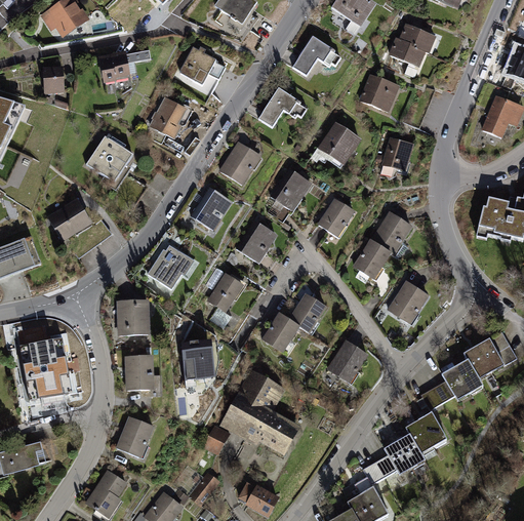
[(59,0),(43,14),(63,38),(89,16),(75,0),(59,0)]
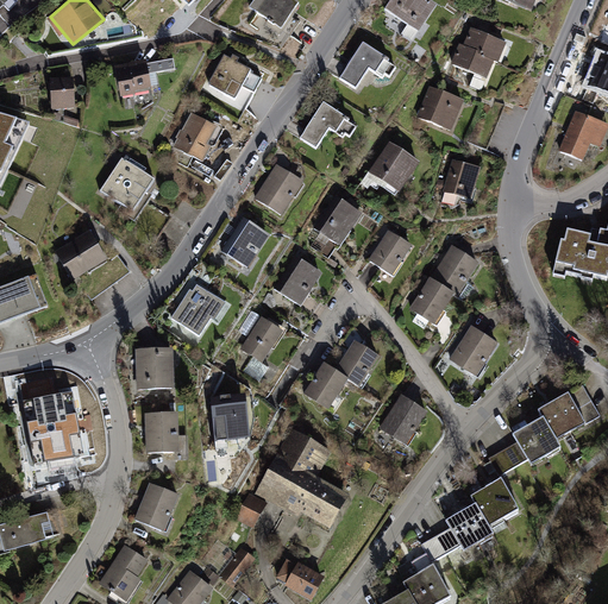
[(250,0),(248,4),(280,26),(298,0),(250,0)]
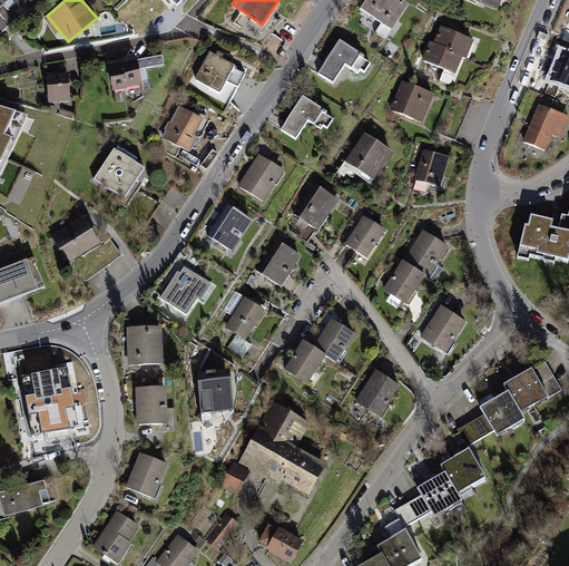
[(408,2),(404,0),(362,0),(359,6),(391,27),(408,2)]
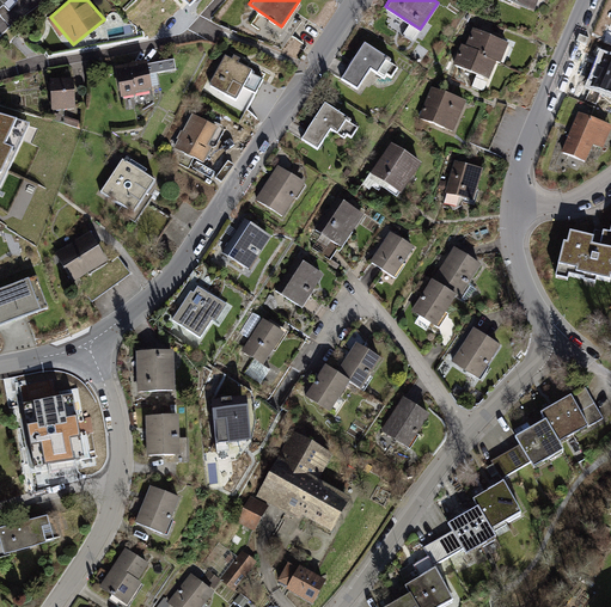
[(508,46),(471,29),(456,62),(493,79),(508,46)]
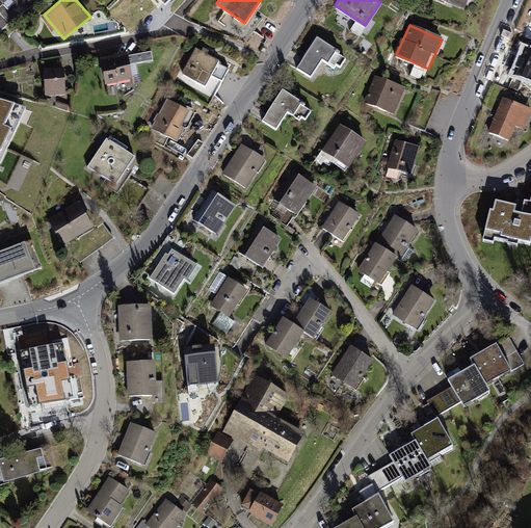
[(340,50),(316,34),(295,66),(310,75),(321,57),(333,66),(335,62),(339,64),(345,56),(338,52),(340,50)]
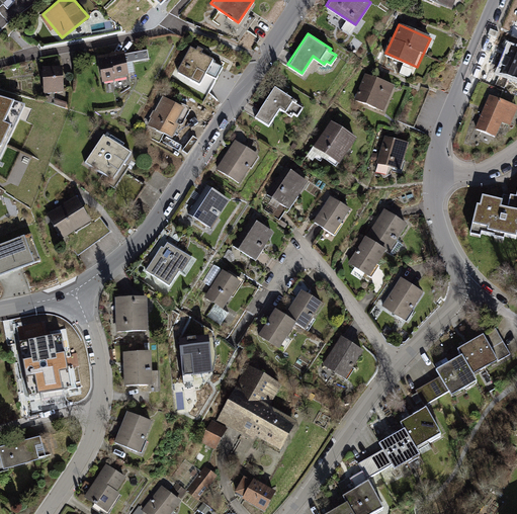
[(188,43),(175,69),(191,77),(213,89),(220,78),(228,62),(188,43)]
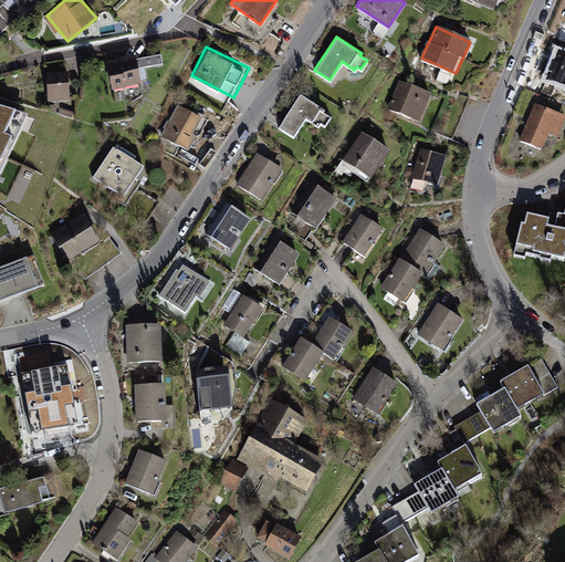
[(564,51),(557,49),(544,79),(564,87),(564,51)]
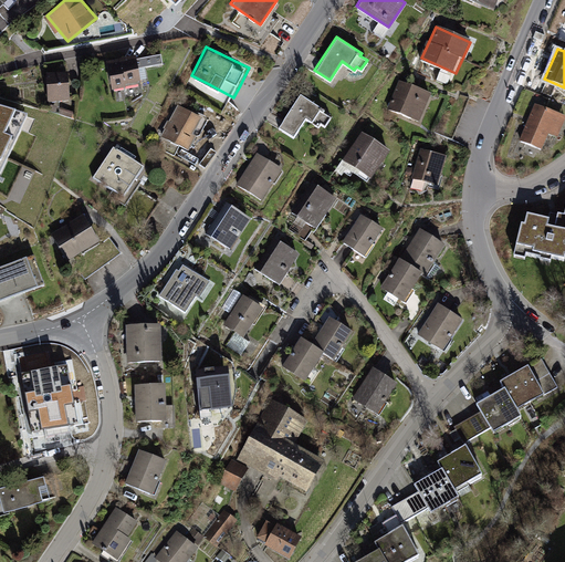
[(112,89),(142,83),(138,64),(163,61),(160,51),(136,55),(136,54),(106,60),(112,89)]
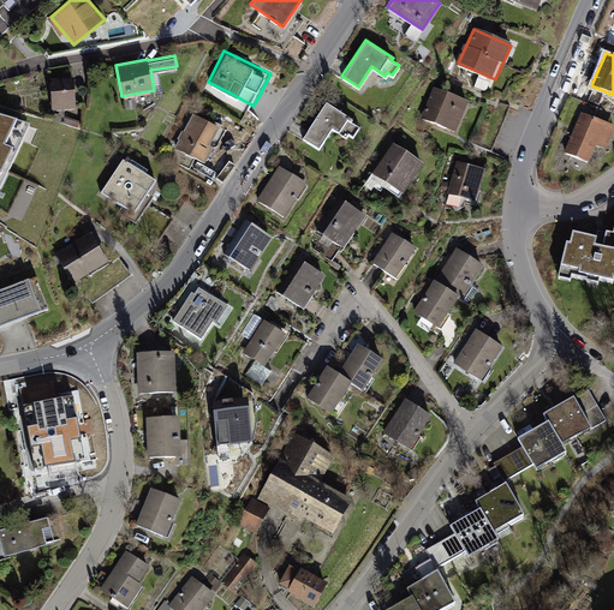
[(77,78),(49,79),(51,106),(78,105),(77,78)]
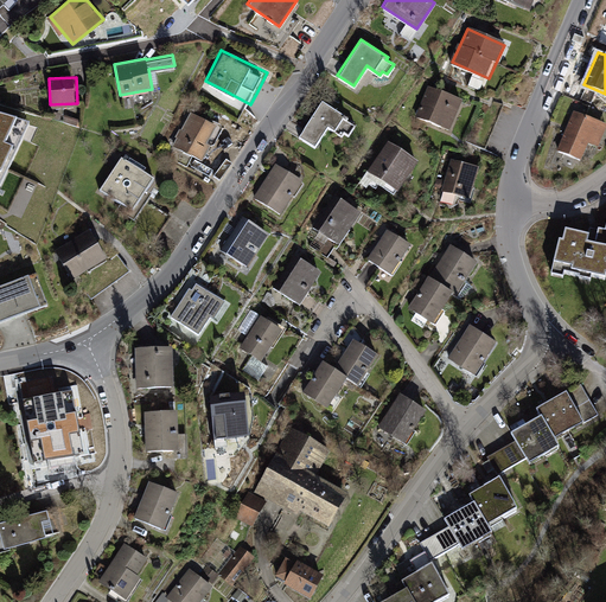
[(464,98),(427,83),(414,115),(451,130),(464,98)]
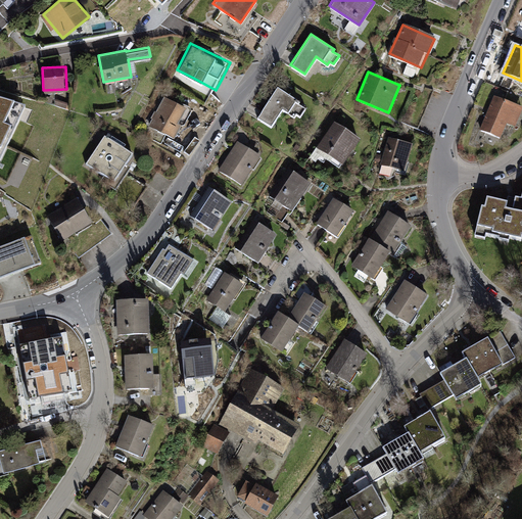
[(300,101),(277,86),(256,116),(271,126),(282,108),(293,116),(295,112),(299,115),(305,107),(298,103),(300,101)]
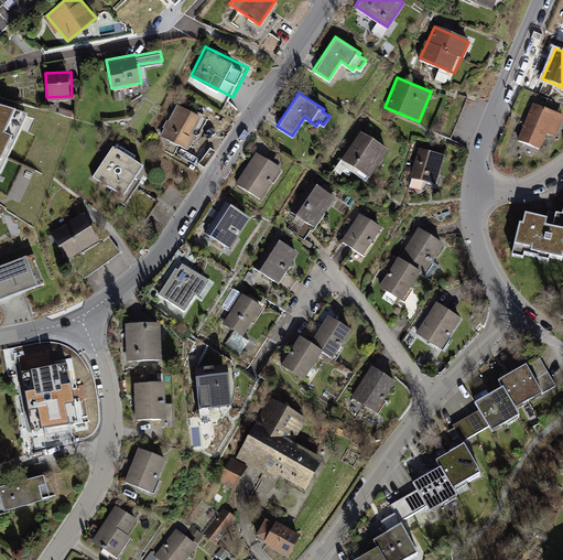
[(207,120),(175,103),(160,131),(192,148),(207,120)]
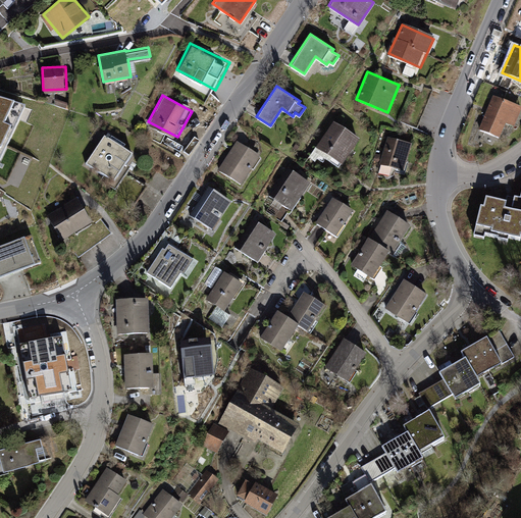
[(520,107),(520,106),(493,96),(480,131),(501,139),(506,124),(513,127),(520,107)]
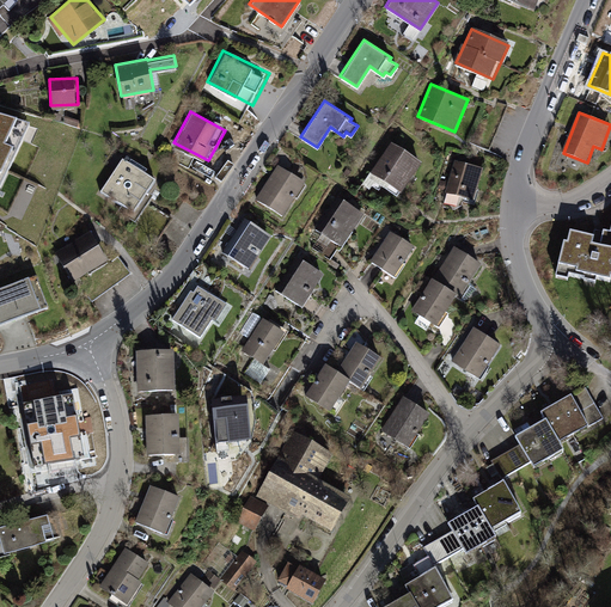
[(0,183),(28,122),(0,114),(0,183)]
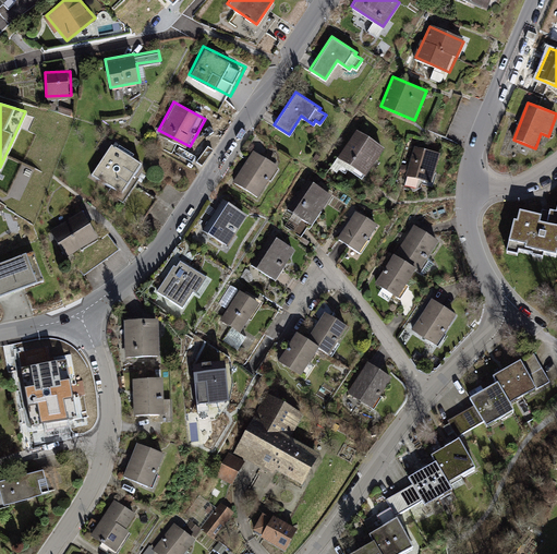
[(384,148),(358,130),(338,160),(364,178),(384,148)]
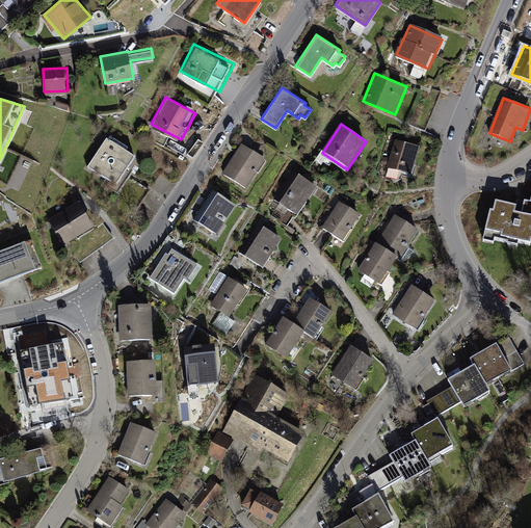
[(138,155),(109,136),(90,165),(120,184),(138,155)]
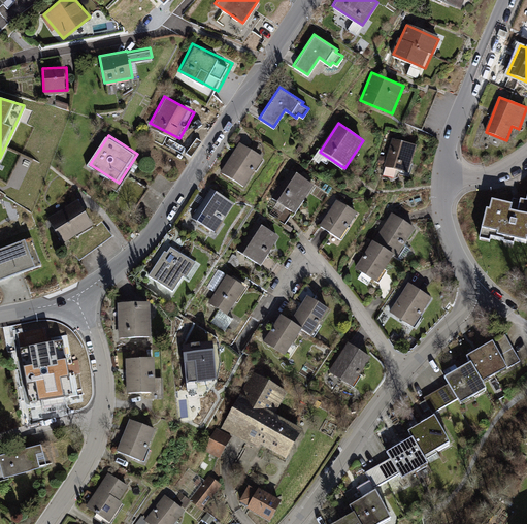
[(392,137),(385,166),(409,172),(417,143),(392,137)]
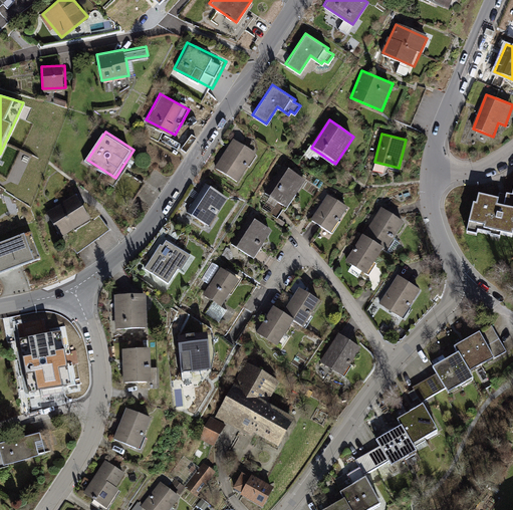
[(232,138),(213,170),(237,185),(257,153),(232,138)]
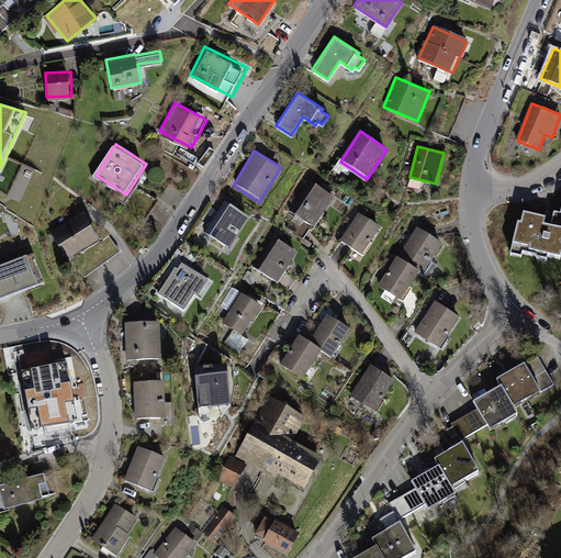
[(335,197),(312,180),(290,211),(313,227),(335,197)]
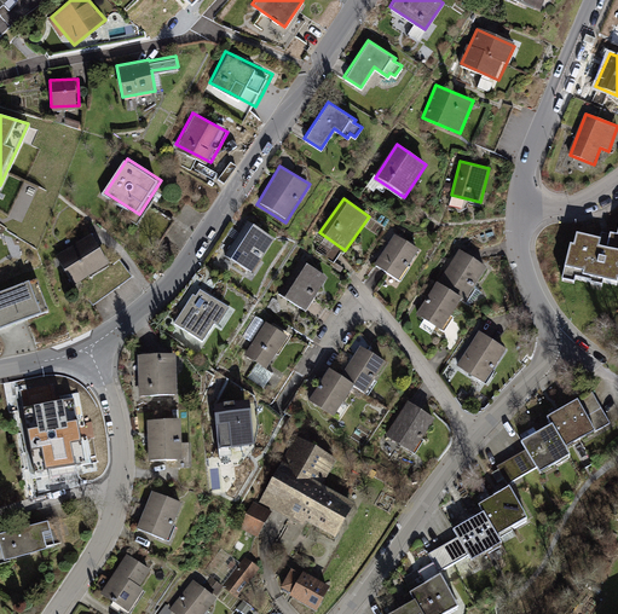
[(617,215),(612,241),(576,232),(566,271),(617,282),(617,215)]
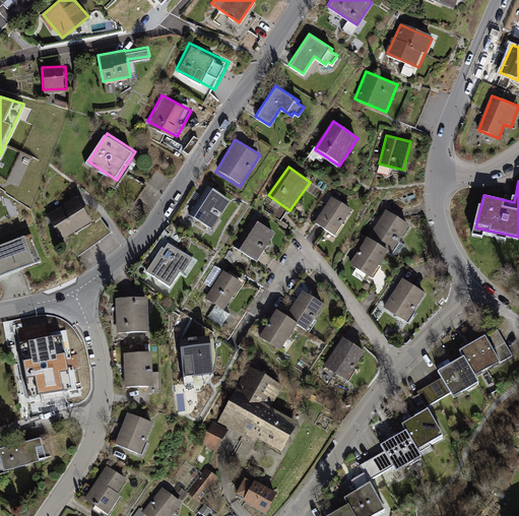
[(230,202),(207,187),(189,212),(211,229),(230,202)]
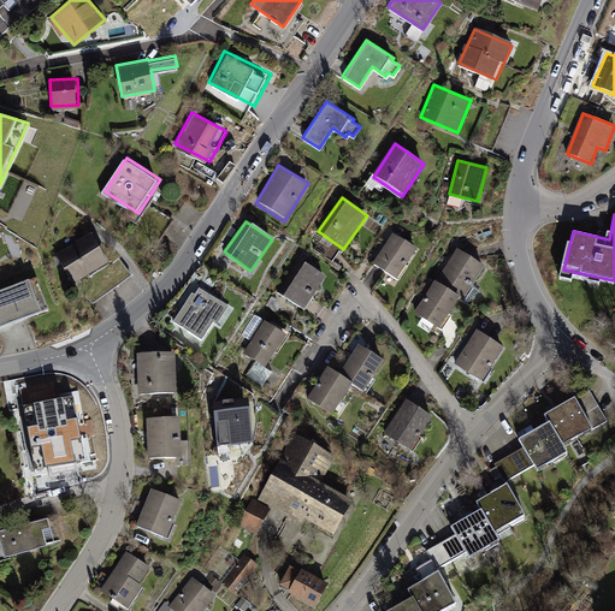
[(419,249),(392,232),(372,262),(398,280),(419,249)]
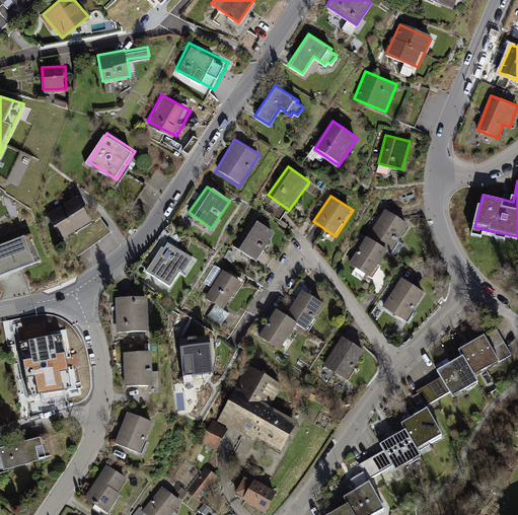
[(80,199),(50,217),(62,237),(92,219),(80,199)]
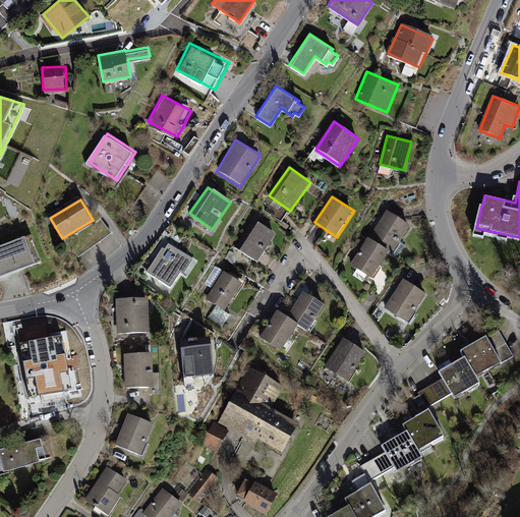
[(410,224),(387,209),(370,234),(393,249),(410,224)]
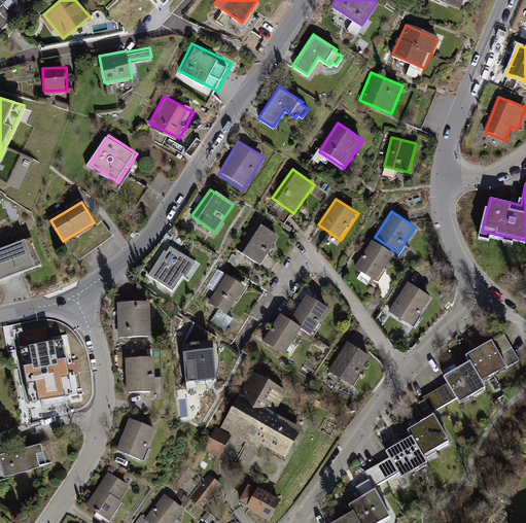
[(278,235),(255,220),(238,246),(260,262),(278,235)]
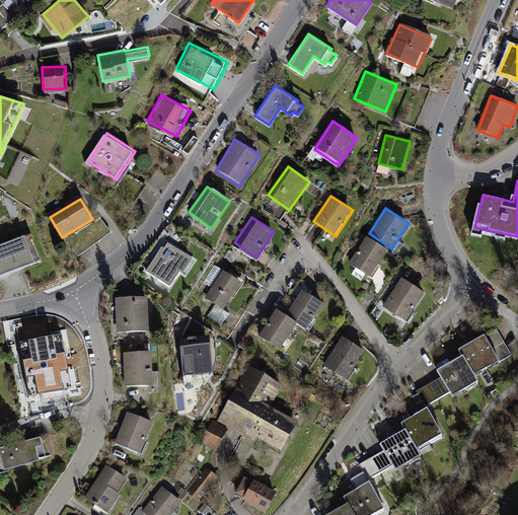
[(29,233),(0,243),(0,273),(40,260),(29,233)]
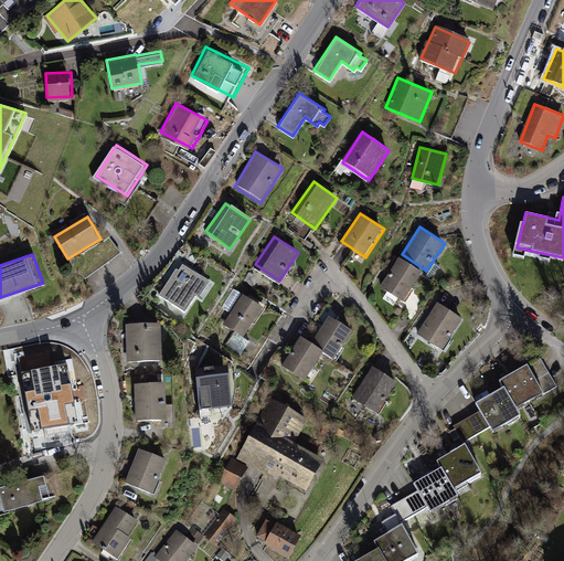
[(398,258),(382,285),(405,299),(422,274),(398,258)]
